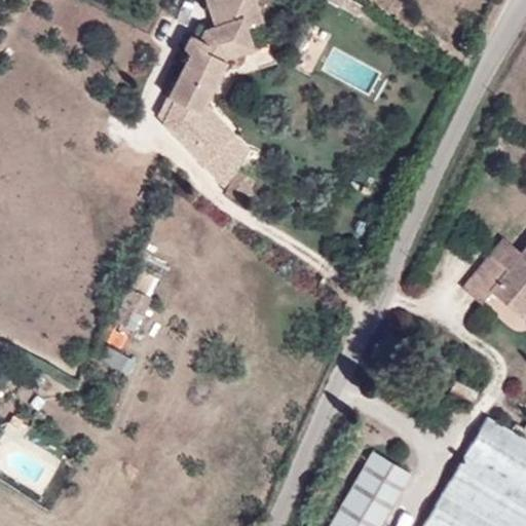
[(201,40),(195,37),(191,34),(184,48),(190,51),(168,96),(198,112),(227,57),(252,48),(246,28),(263,22),(256,0),(204,0),(215,26),(205,30),(201,40)]
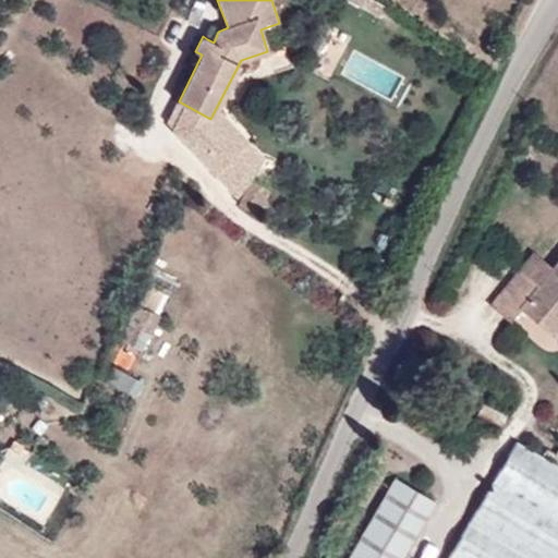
[(211,27),(207,39),(214,43),(218,32),(211,27)]
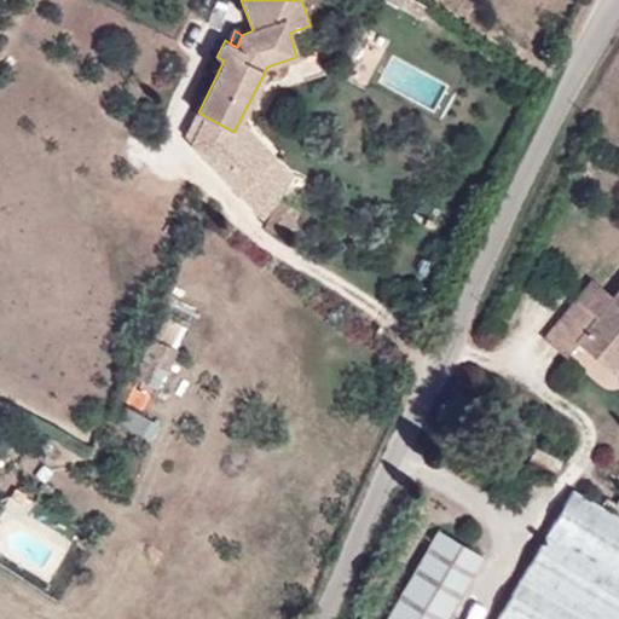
[(279,201),(266,227),(284,236),(300,210),(279,201)]
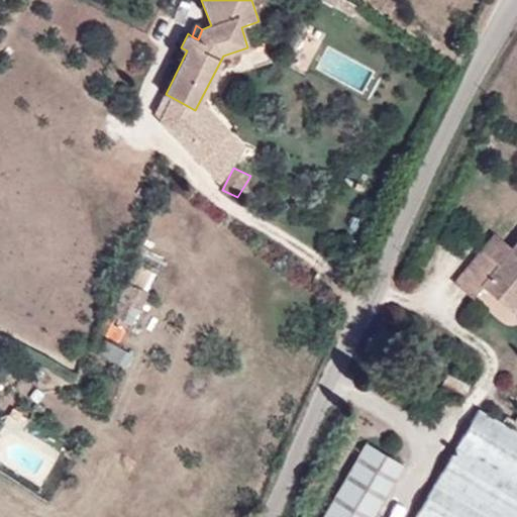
[(492,255),(504,240),(495,233),(483,248),(492,255)]
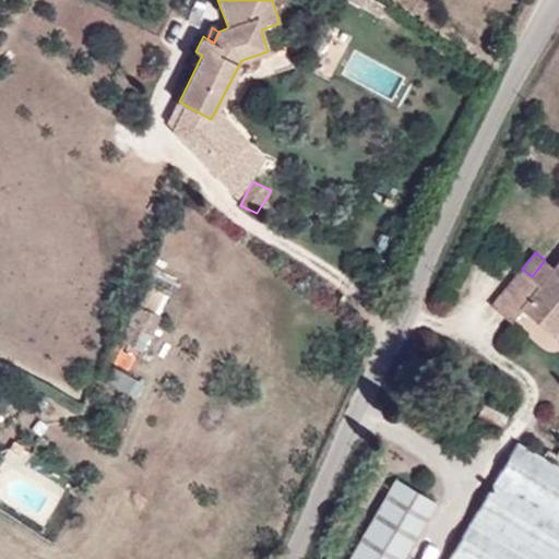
[(522,269),(491,305),(511,321),(522,309),(554,335),(558,329),(558,262),(555,269),(545,260),(532,276),(522,269)]
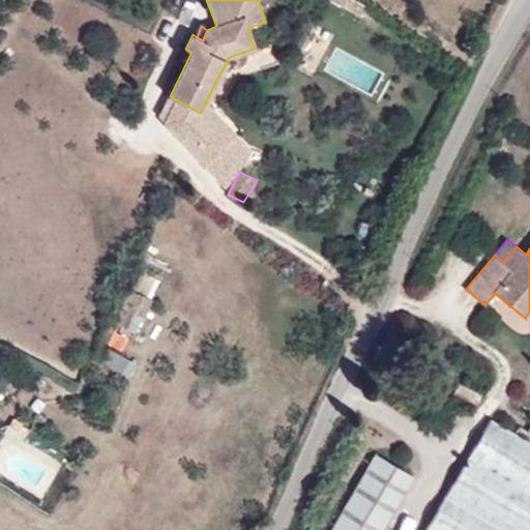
[(143,317),(152,298),(130,289),(121,306),(134,312),(143,317)]
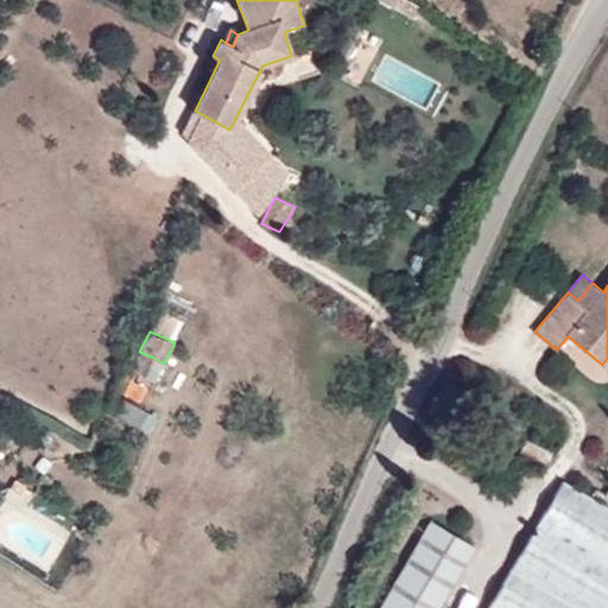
[(145,377),(153,358),(139,352),(131,371),(145,377)]
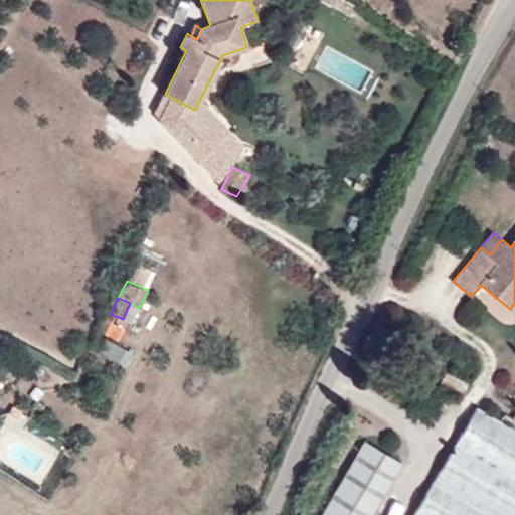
[(303,341),(297,348),(305,353),(310,346),(303,341)]
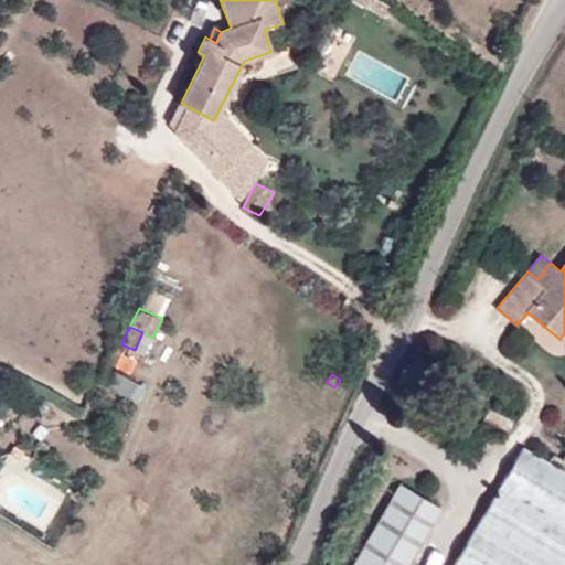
[(429,403),(443,408),(451,384),(438,380),(429,403)]
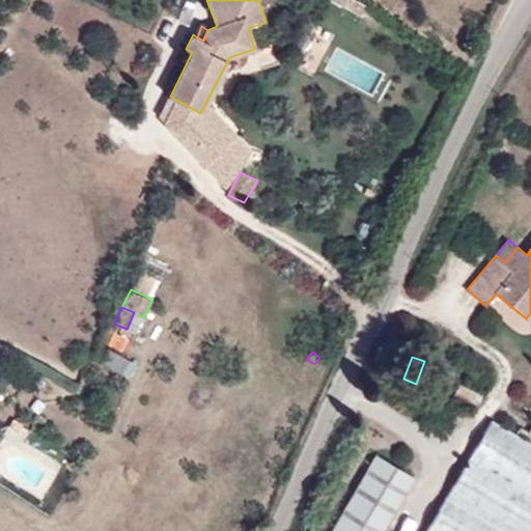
[(507,530),(530,530),(530,441),(493,419),(447,496),(507,530)]
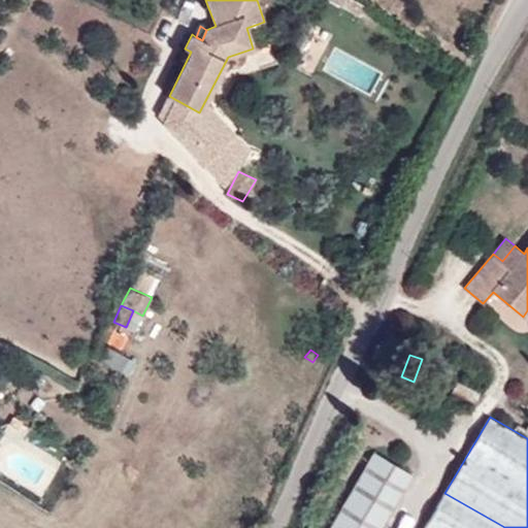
[(381,527),(414,474),(374,451),(328,527),(381,527)]
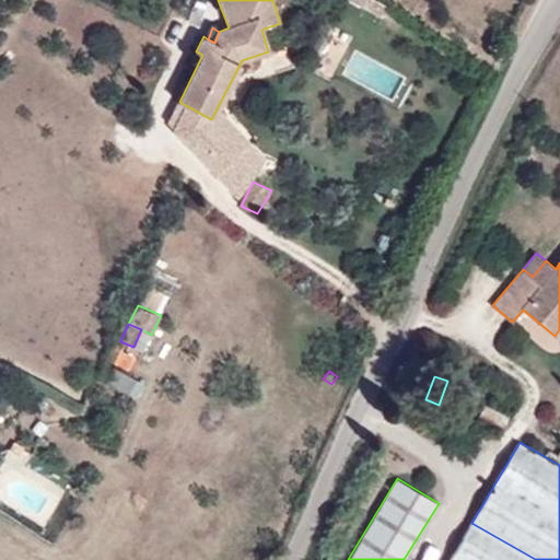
[(448,559),(535,559),(471,523),(448,559)]
